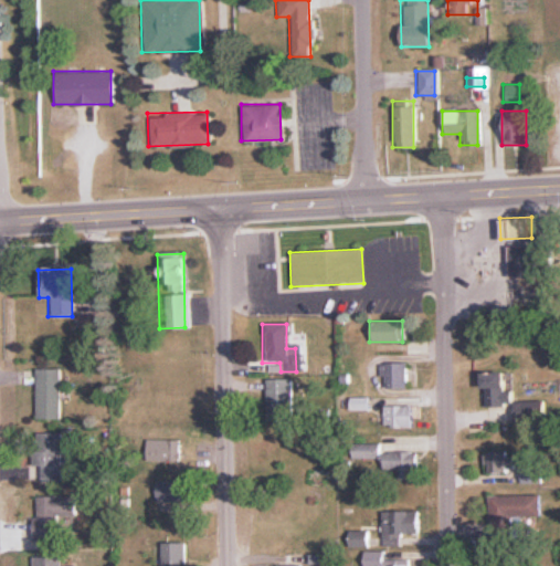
[(402,363),(377,363),(377,388),(402,388),(402,363)]
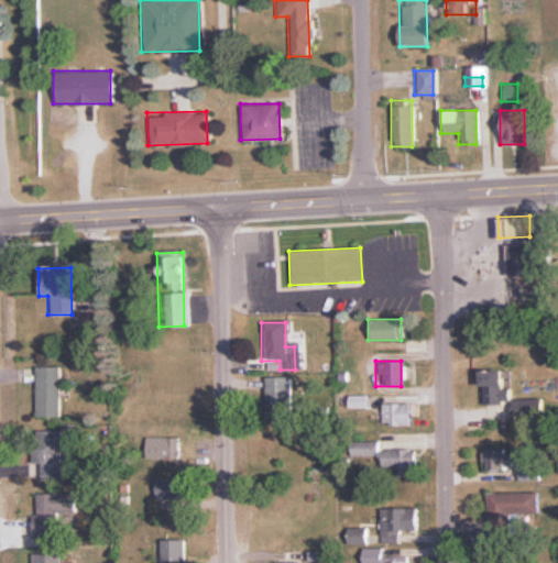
[(33,367),(33,416),(56,416),(56,367),(33,367)]
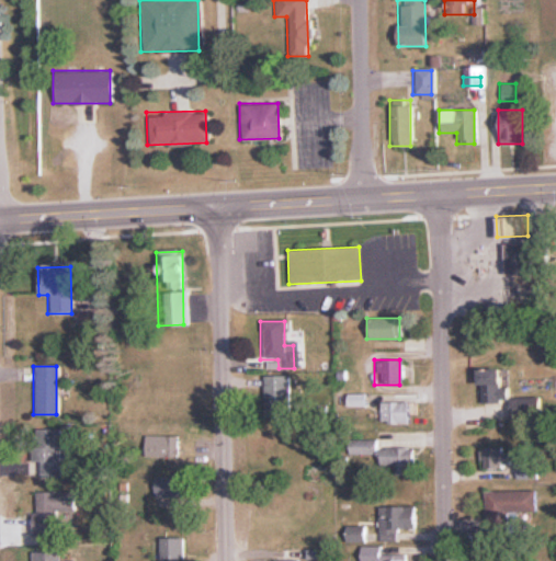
[(501,402),(502,369),(476,369),(476,402),(501,402)]
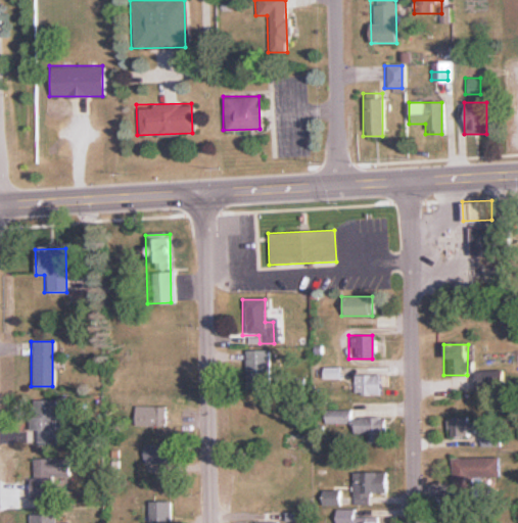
[(243,350),(243,389),(268,389),(268,350),(243,350)]
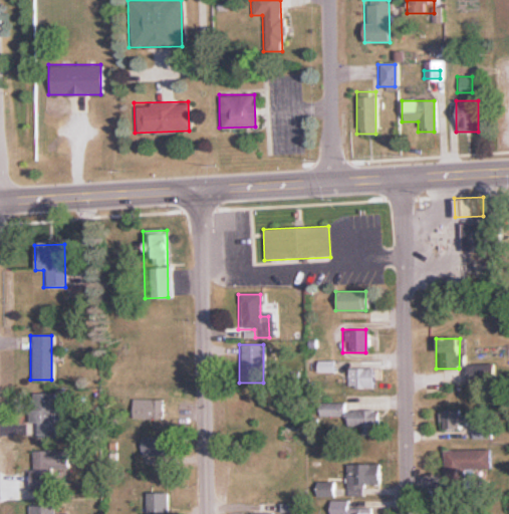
[(492,364),(465,364),(465,381),(492,381),(492,364)]
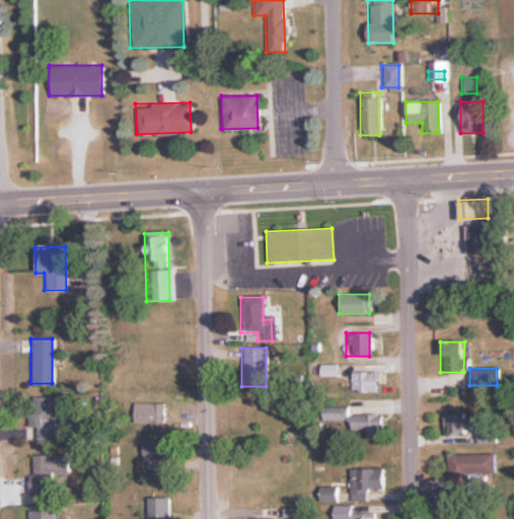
[(375,371),(347,371),(347,391),(375,391),(375,371)]
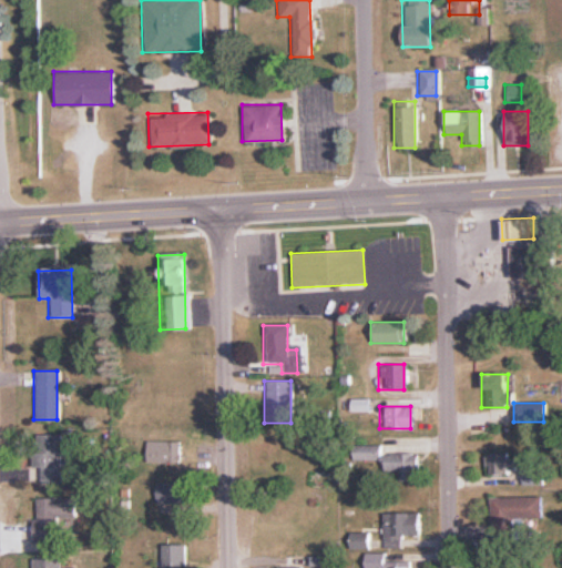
[(60,483),(60,434),(30,434),(30,469),(37,469),(37,483),(60,483)]
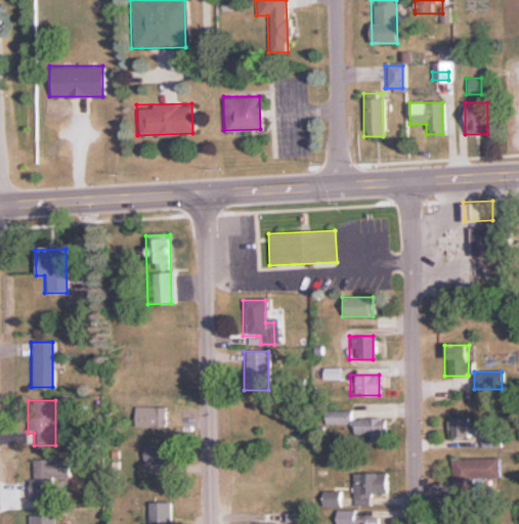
[(163,406),(132,406),(132,427),(162,427),(163,406)]
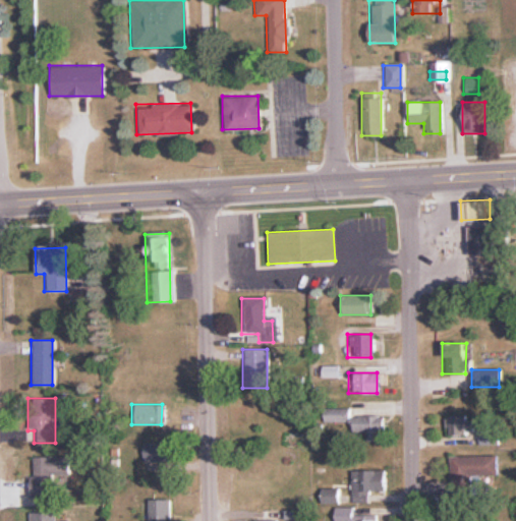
[(362,431),(363,441),(380,441),(379,416),(347,416),(346,408),(321,408),(322,422),(349,422),(349,432),(362,431)]
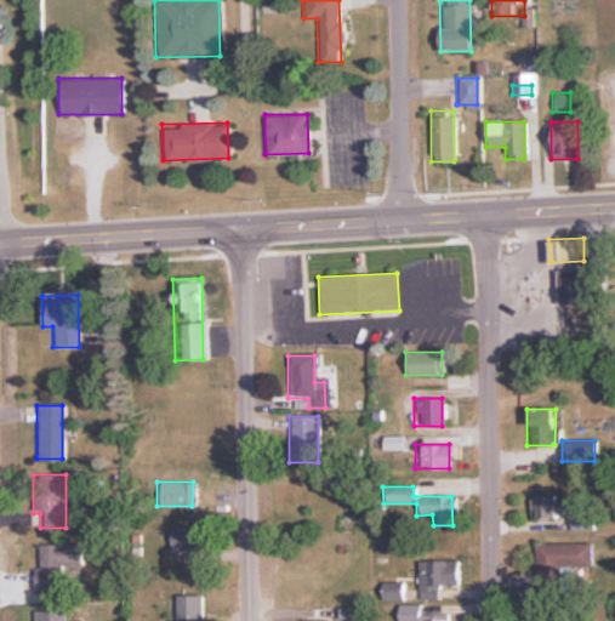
[(561,495),(531,495),(531,517),(561,517),(561,495)]
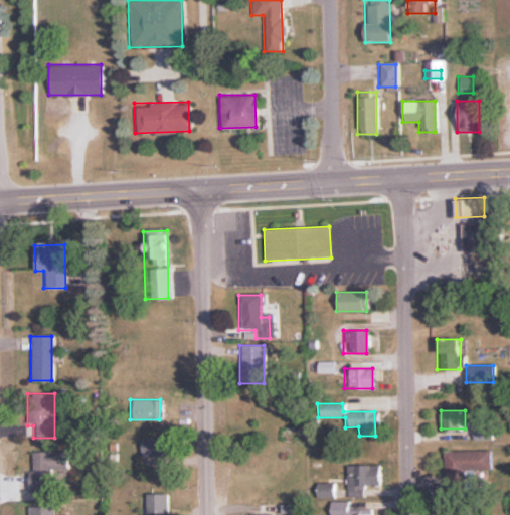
[(138,438),(138,464),(167,464),(167,438),(138,438)]
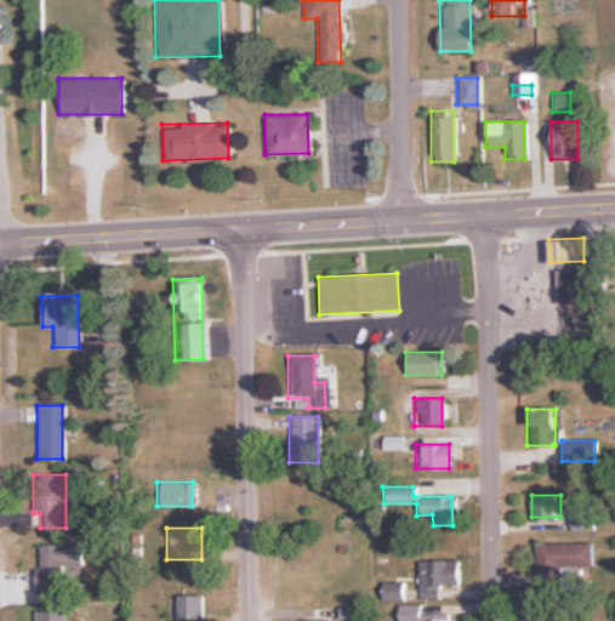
[(590,542),(534,542),(534,570),(590,569),(590,542)]
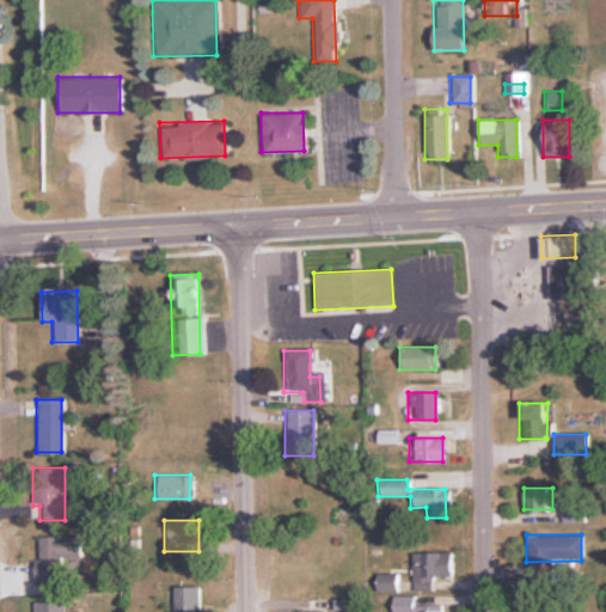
[(35,536),(35,582),(59,582),(59,557),(78,557),(78,536),(35,536)]
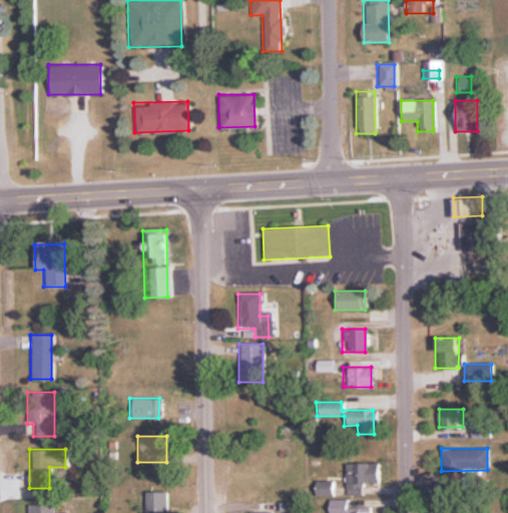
[(359,494),(359,483),(377,483),(377,463),(343,463),(343,494),(359,494)]
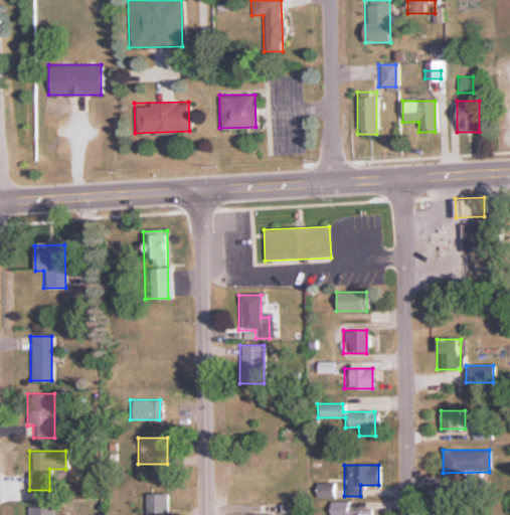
[(332,484),(314,484),(314,498),(331,498),(332,484)]
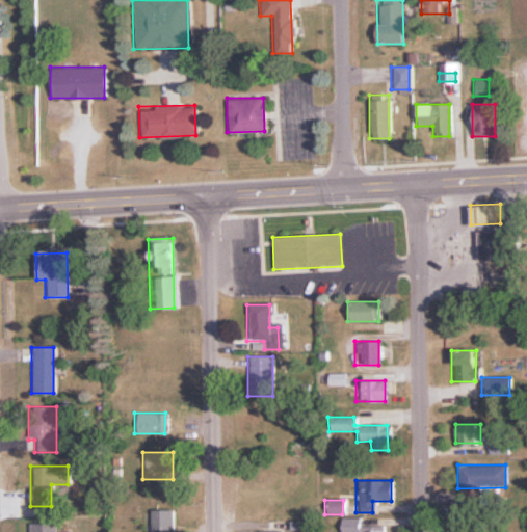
[(172,510),(150,510),(150,530),(172,530),(172,510)]
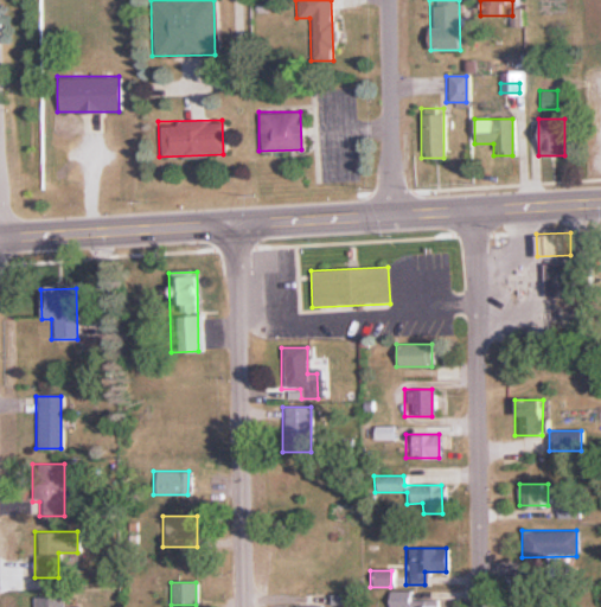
[(435,606),(435,590),(387,592),(385,606),(435,606)]
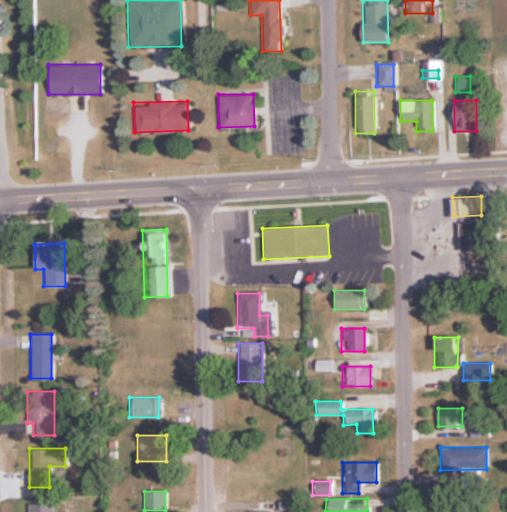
[(460,511),(460,502),(439,502),(439,511),(452,511),(460,511)]
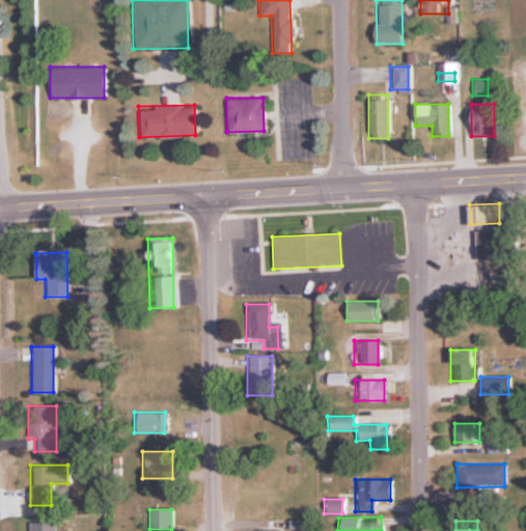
[(32,530),(54,530),(55,522),(33,522),(32,530)]
